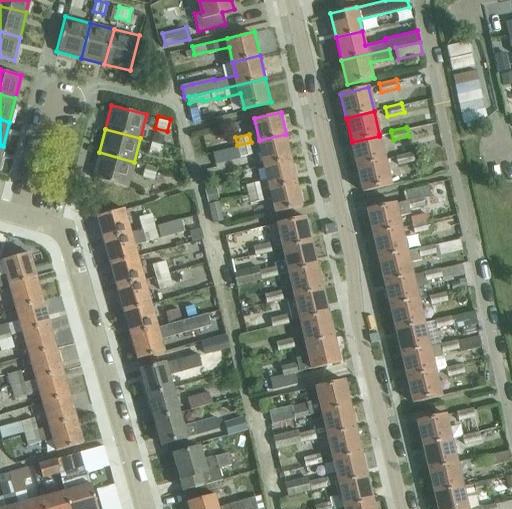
[(292,159),(286,134),(259,140),(251,142),(237,145),(239,155),(262,150),(265,165),(292,159)]
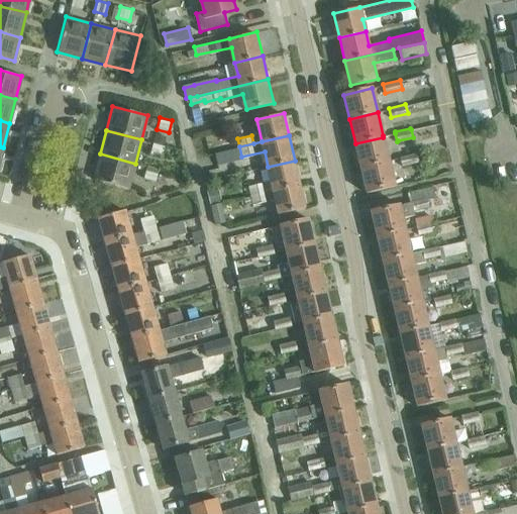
[(383,137),(355,143),(362,168),(389,162),(383,137)]
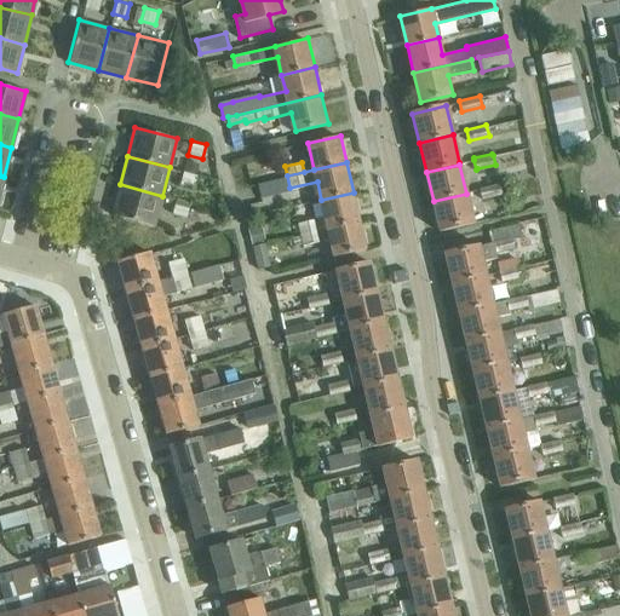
[(184,170),(181,184),(195,188),(199,173),(184,170)]
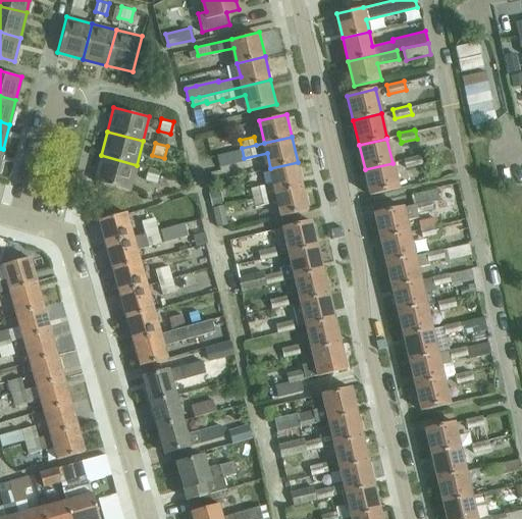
[(220,166),(240,162),(238,151),(218,155),(220,166)]
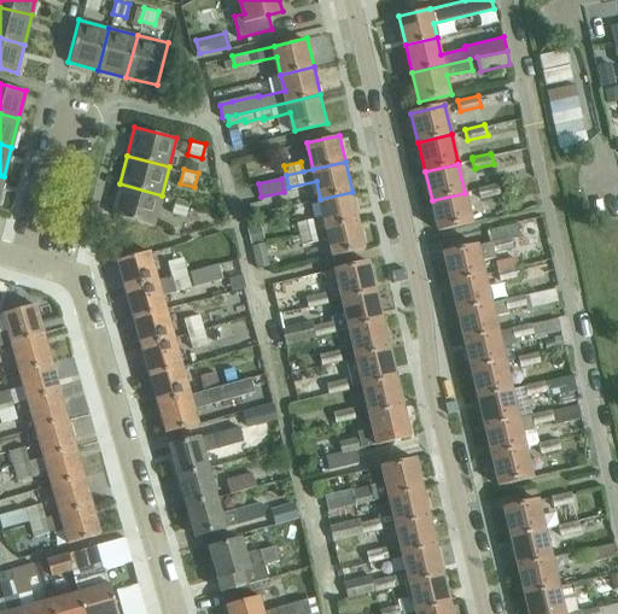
[(500,193),(497,181),(478,186),(481,197),(500,193)]
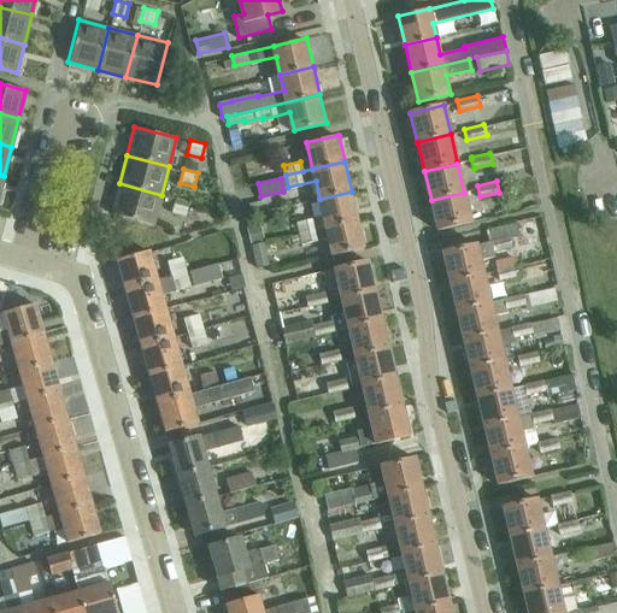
[(162,195),(119,183),(111,213),(153,224),(162,195)]
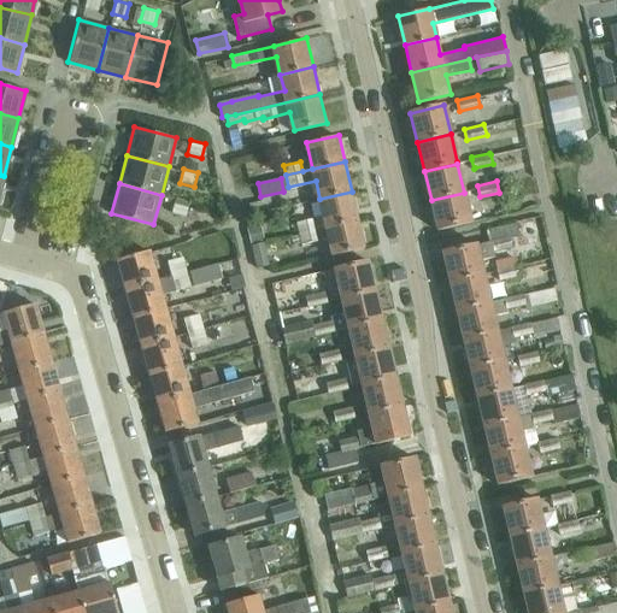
[(297,220),(300,234),(359,219),(352,192),(319,199),(323,214),(297,220)]
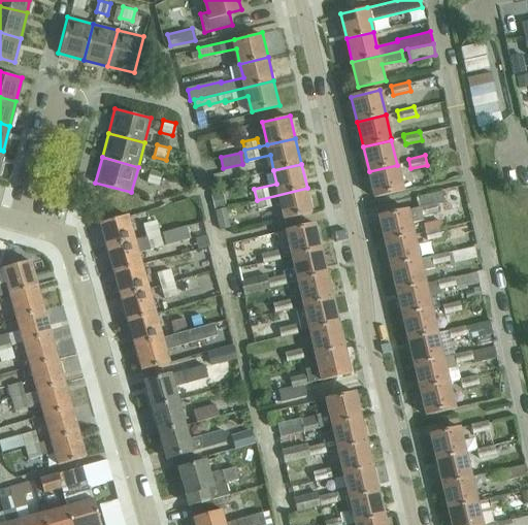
[(397,165),(369,171),(374,196),(403,190),(397,165)]
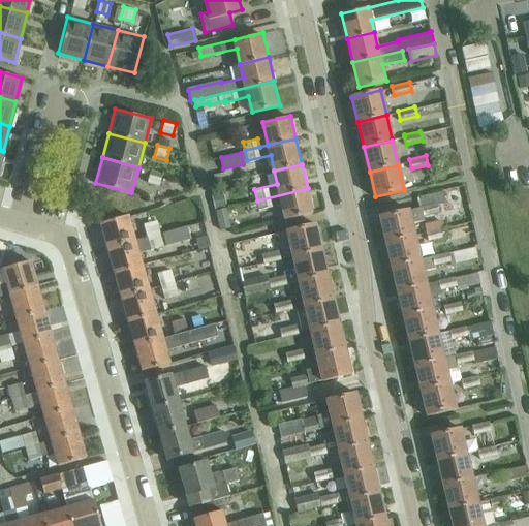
[(151,169),(148,181),(160,184),(163,173),(151,169)]
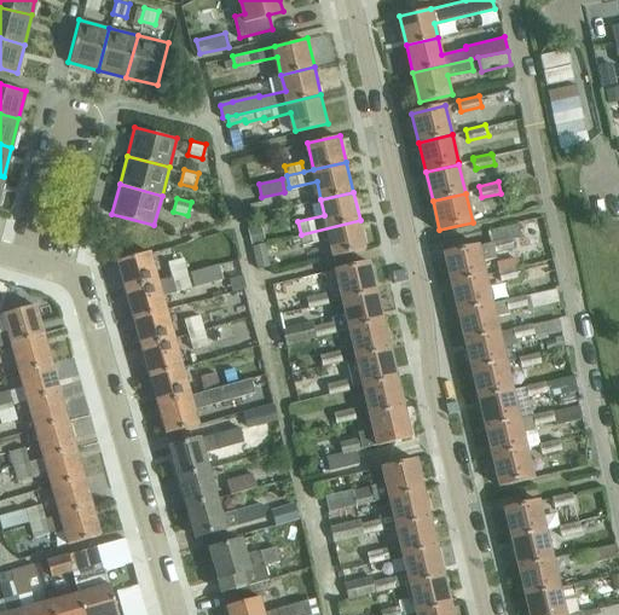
[(253,207),(243,209),(246,218),(255,215),(253,207)]
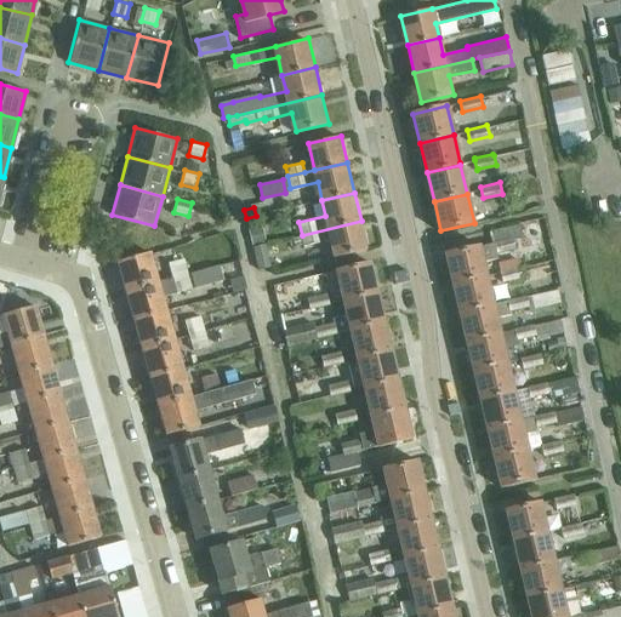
[(362,221),(302,235),(303,244),(305,245),(331,239),(335,257),(368,249),(362,221)]
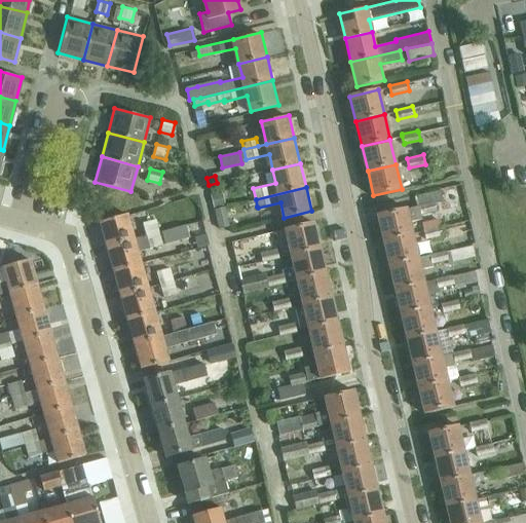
[(378,215),(384,239),(412,232),(409,220),(422,217),(421,214),(438,210),(436,202),(443,200),(440,187),(415,193),(418,206),(378,215)]
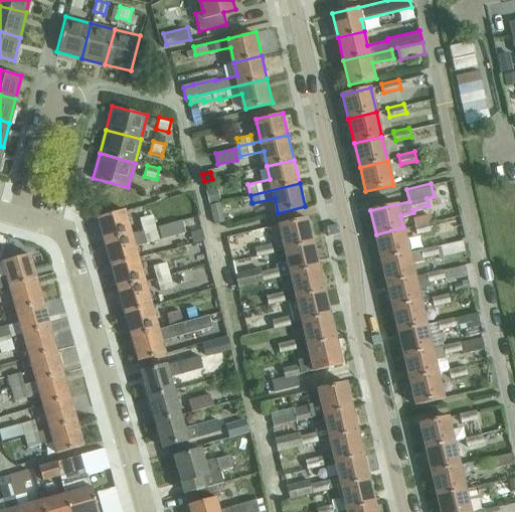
[(250,195),(243,196),(245,203),(251,202),(250,195)]
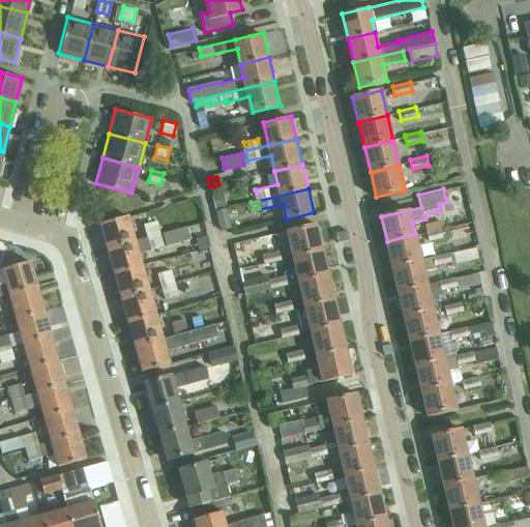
[(232,227),(227,207),(216,209),(221,229),(232,227)]
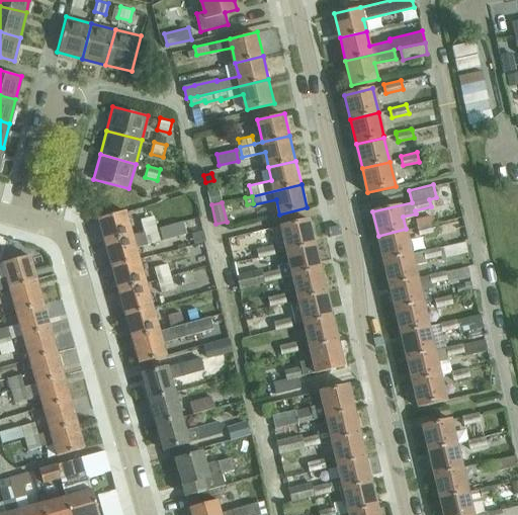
[(126,210),(99,218),(106,243),(133,235),(126,210)]
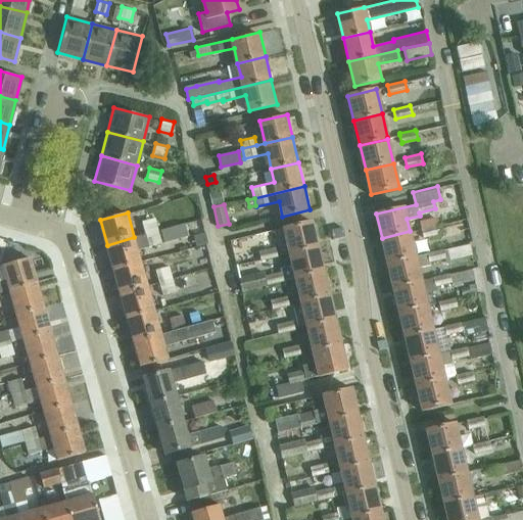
[(437,216),(420,220),(424,237),(440,233),(437,216)]
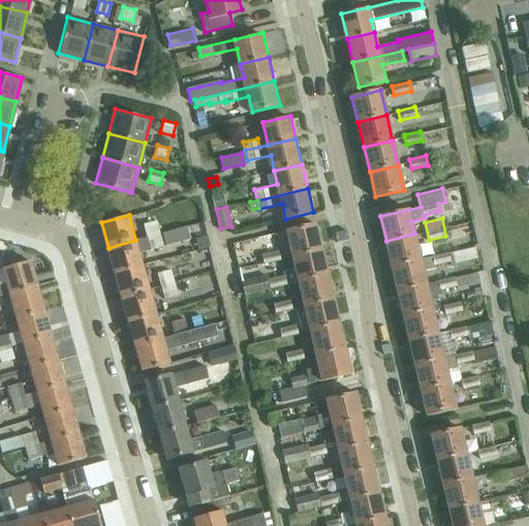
[(158,219),(144,223),(148,236),(161,231),(158,219)]
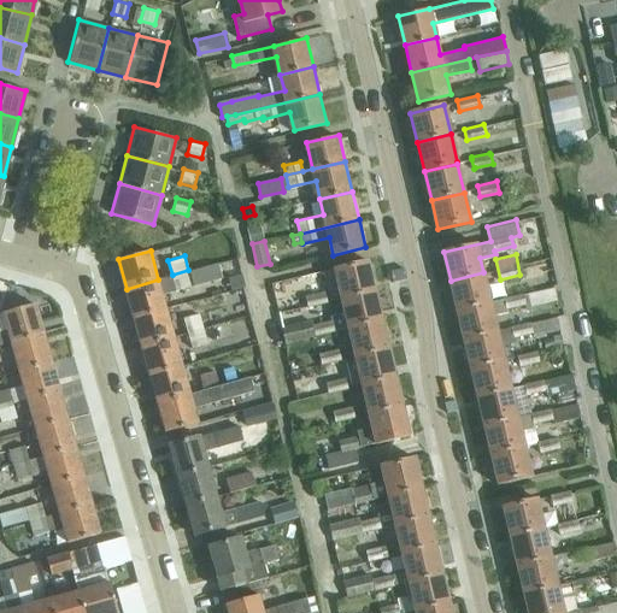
[(341,299),(376,290),(369,259),(334,267),(338,282),(324,286),(325,290),(306,295),(309,306),(341,298),(341,299)]
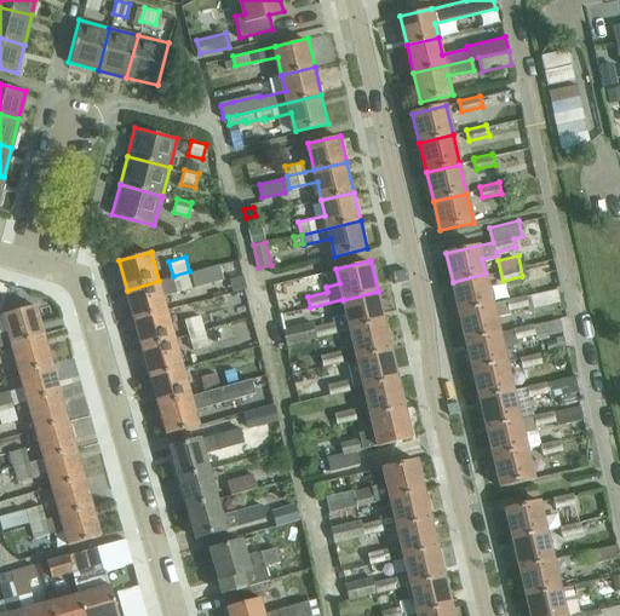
[(127,291),(135,318),(167,309),(164,295),(223,277),(219,263),(189,271),(173,276),(127,291)]
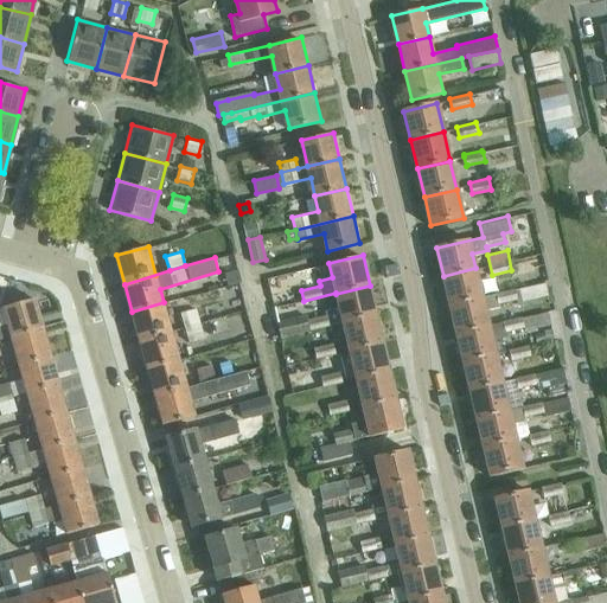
[(268,278),(272,293),(315,282),(312,268),(268,278)]
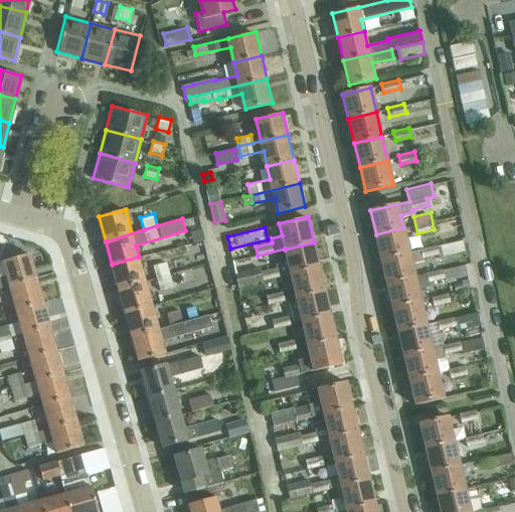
[(376,234),(381,259),(409,251),(403,227),(376,234)]
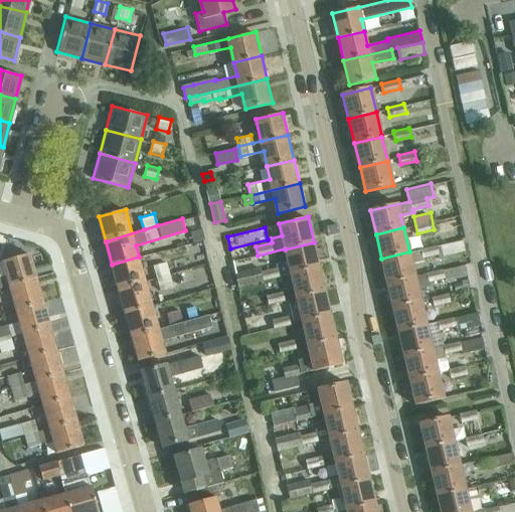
[(381,259),(387,283),(414,276),(411,263),(424,260),(423,257),(440,252),(440,256),(466,249),(463,238),(438,244),(437,243),(420,247),(421,248),(409,251),(381,259)]
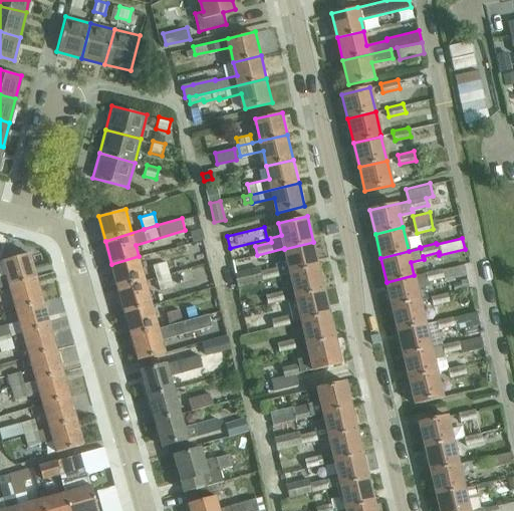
[(313,242),(284,249),(287,260),(276,262),(277,266),(261,269),(260,265),(235,271),(238,284),(290,272),(290,273),(319,267),(313,242)]
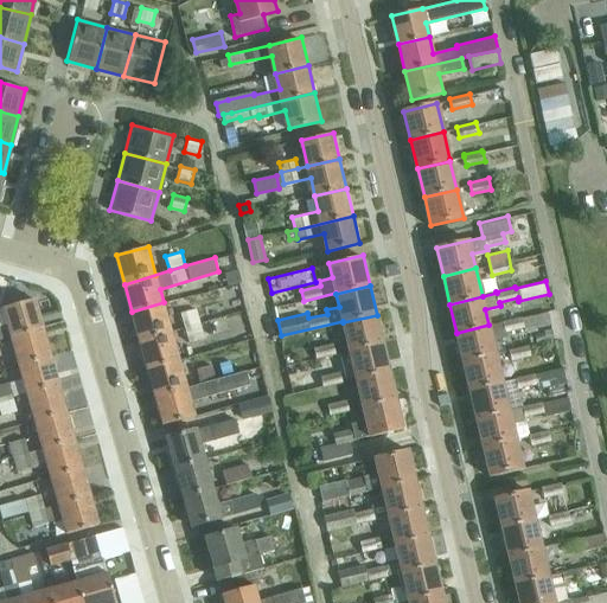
[(11,337),(43,327),(34,299),(0,308),(0,339),(11,337)]
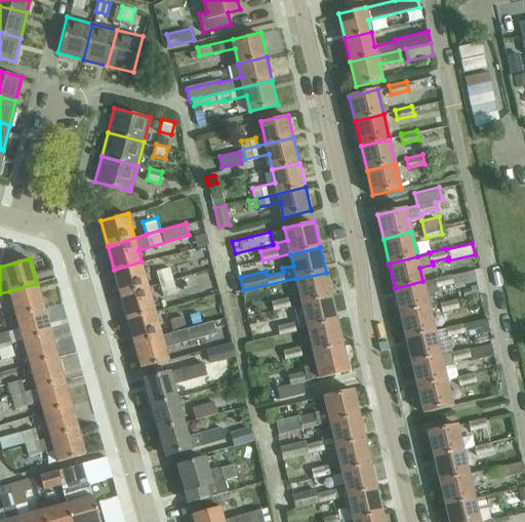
[(114,270),(121,294),(149,286),(142,262),(114,270)]
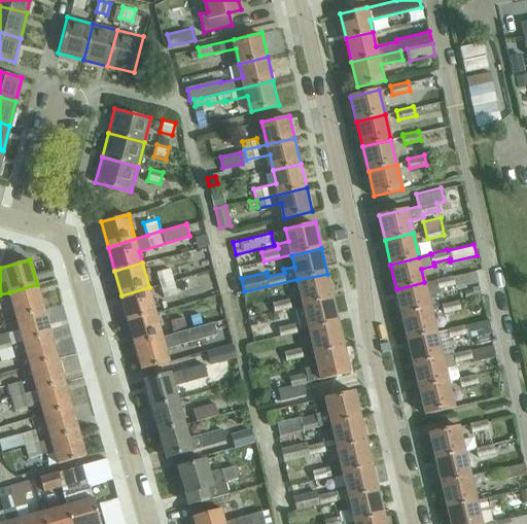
[(157,271),(161,284),(192,274),(175,279),(171,267),(157,271)]
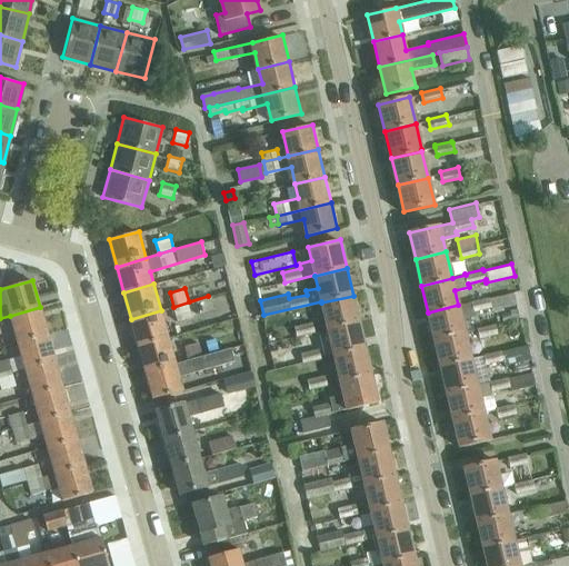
[(428,313),(435,339),(465,331),(461,318),(476,315),(475,310),(490,307),(491,309),(516,304),(512,293),(488,298),(488,296),(472,300),(472,301),(458,305),(428,313)]
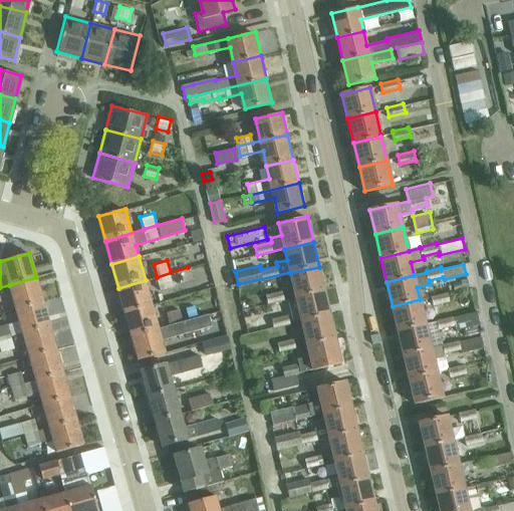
[(188,267),(157,277),(161,288),(196,278),(192,266),(188,267)]
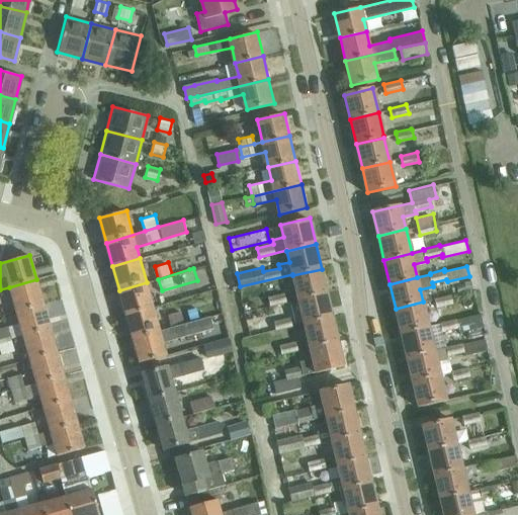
[(292,275),(297,298),(327,292),(322,269),(292,275)]
